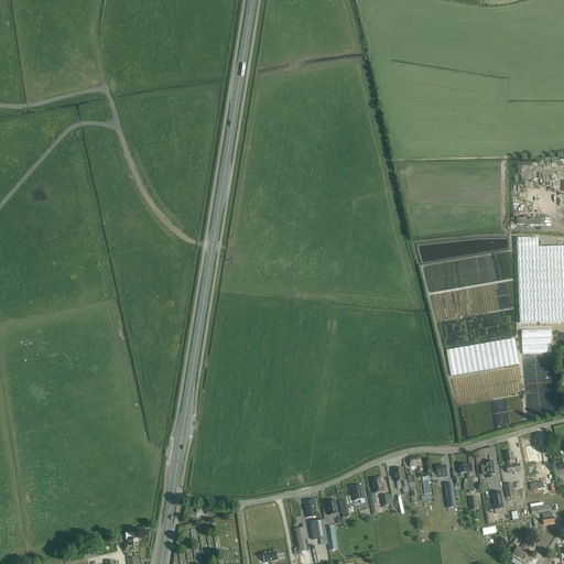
[(561,322),(563,321),(563,246),(539,248),(538,238),(517,238),(520,323),(550,322),(551,325),(561,325),(561,322)]
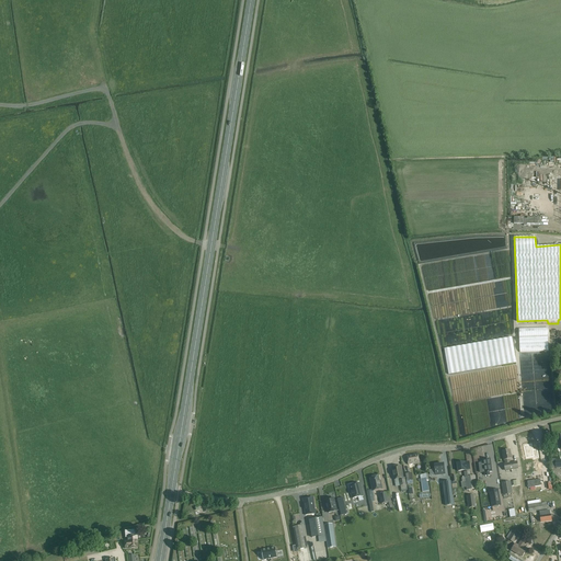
[(547,328),(518,329),(519,352),(548,351),(547,328)]
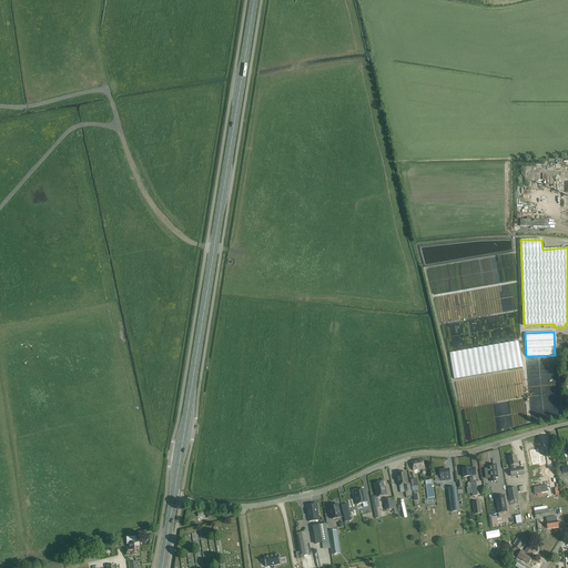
[(450,353),(455,379),(523,367),(518,342),(450,353)]
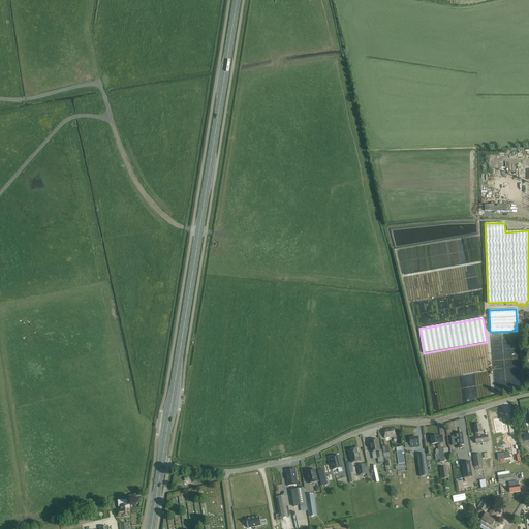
[(497,419),(494,421),(496,432),(502,431),(502,433),(507,432),(506,424),(502,425),(501,418),(500,419),(500,417),(496,418),(497,419)]
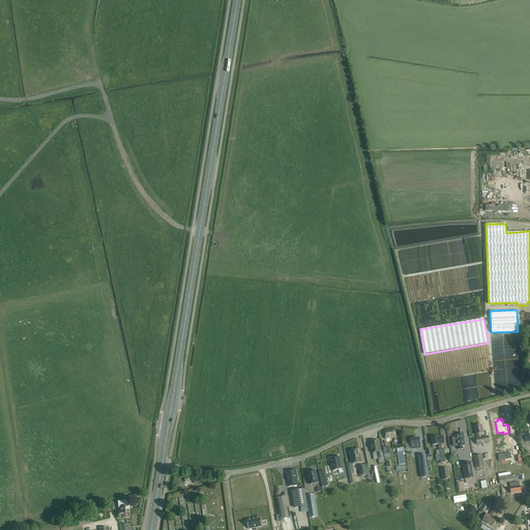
[(476,435),(477,438),(481,438),(480,434),(483,433),(481,425),(474,427),(476,435)]
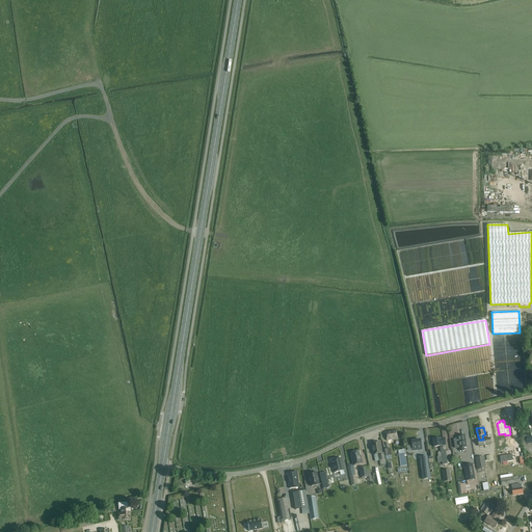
[(393,440),(398,439),(396,430),(386,432),(387,441),(393,440)]
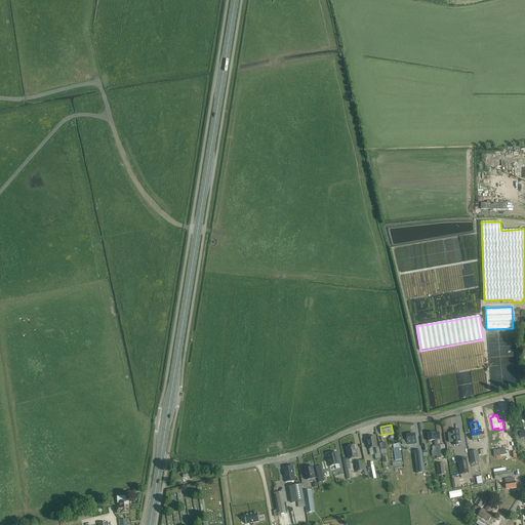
[(452,438),(448,438),(449,442),(453,442),(453,445),(457,445),(457,442),(460,442),(458,430),(451,431),(452,438)]
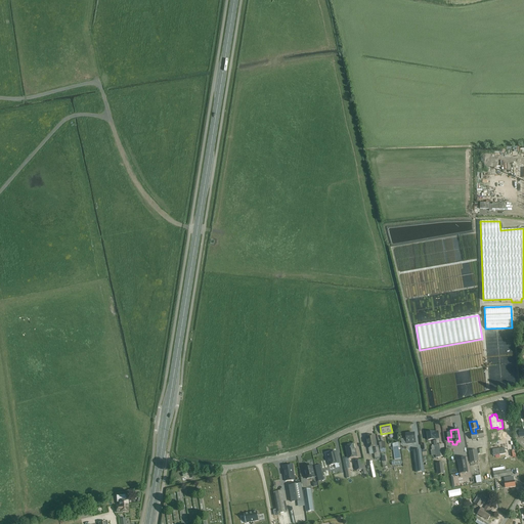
[(438,432),(434,432),(427,433),(428,440),(435,439),(435,441),(433,441),(434,446),(431,446),(432,450),(435,450),(436,459),(445,457),(444,444),(439,445),(438,439),(439,439),(438,432)]
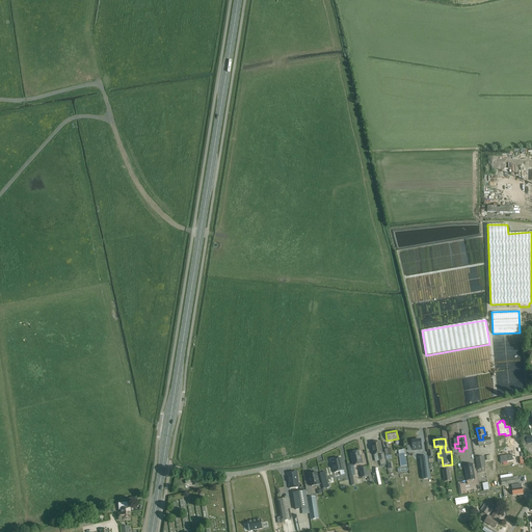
[(413,442),(413,447),(416,447),(417,450),(422,449),(422,446),(421,446),(421,441),(413,442)]
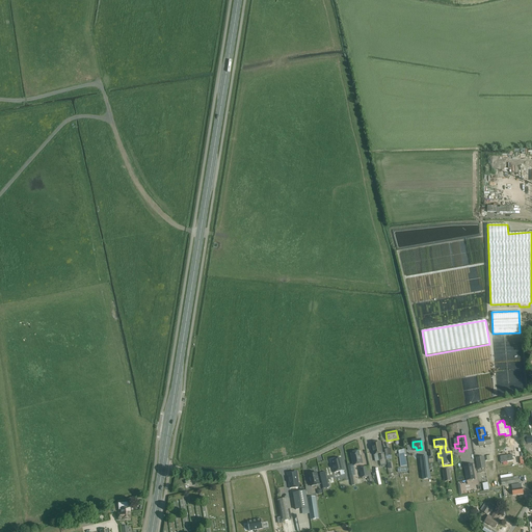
[(386,464),(383,453),(382,453),(380,443),(372,444),(374,455),(378,454),(379,461),(380,461),(380,466),(386,464)]
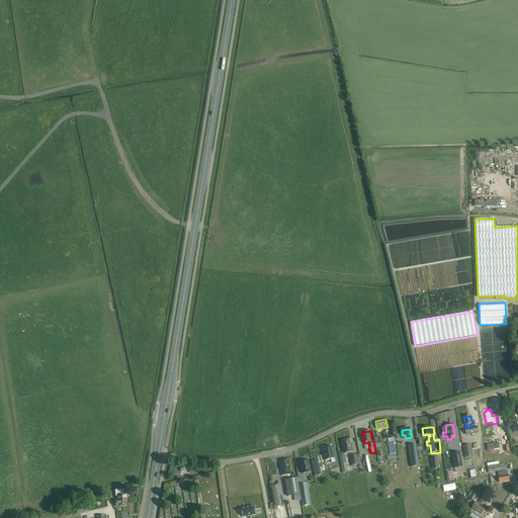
[(453,448),(462,448),(462,442),(461,442),(460,437),(452,437),(453,448)]
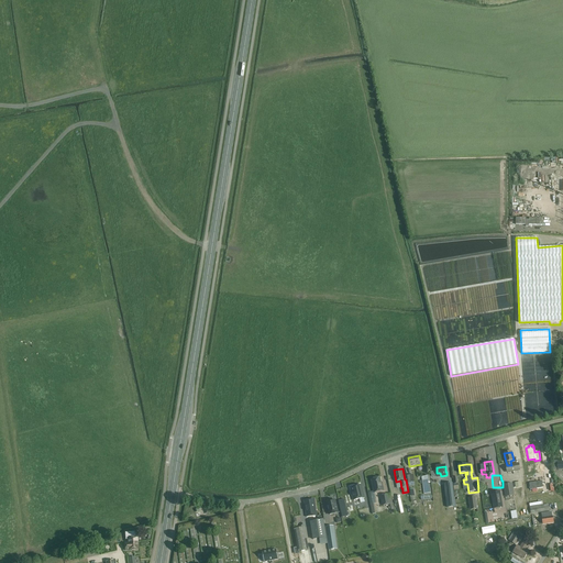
[(422,484),(423,494),(430,493),(430,483),(429,476),(422,476),(422,481),(420,481),(420,482),(420,483),(421,484),(422,484)]
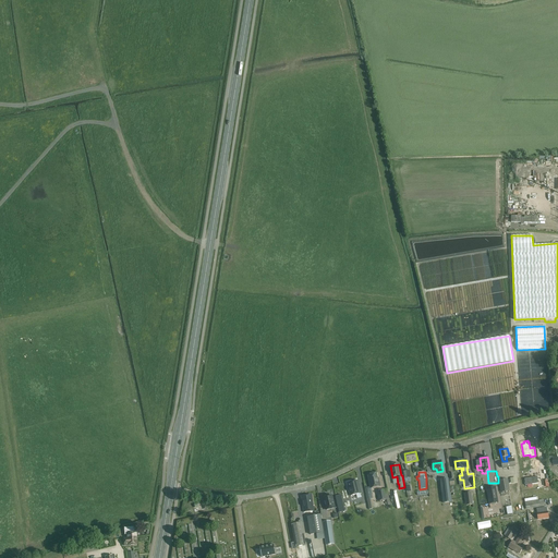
[(377,478),(376,474),(368,475),(371,488),(380,486),(378,478),(377,478)]
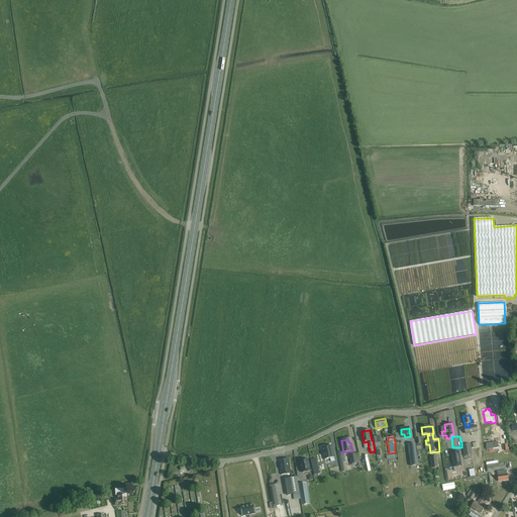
[(487,450),(499,448),(498,441),(486,443),(487,450)]
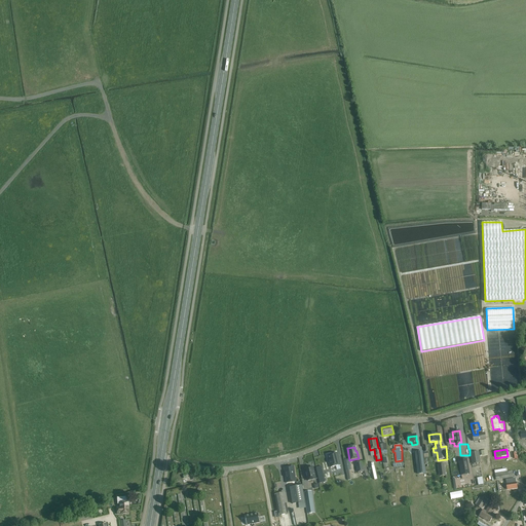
[(418,474),(425,473),(423,451),(416,452),(418,474)]
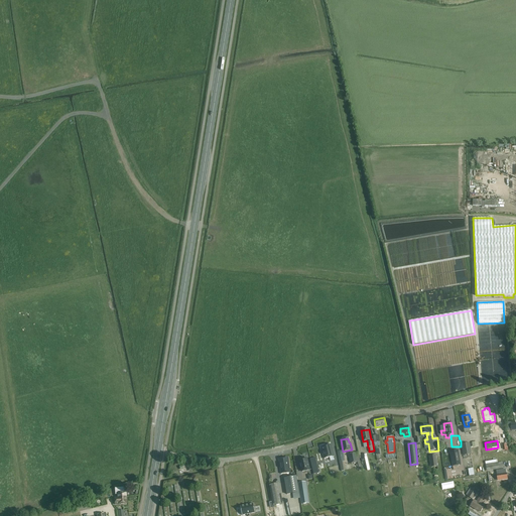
[(472,455),(470,443),(463,444),(465,456),(472,455)]
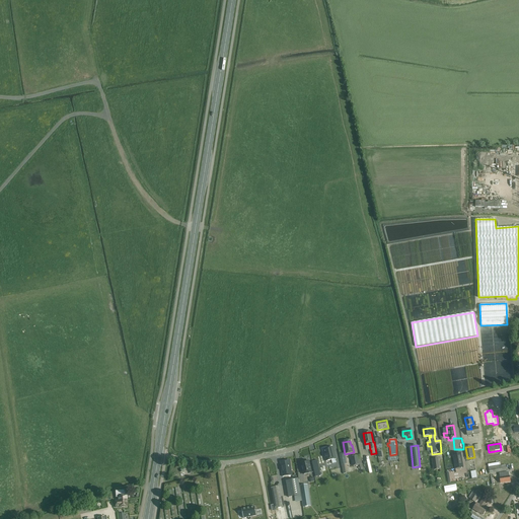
[(325,461),(331,460),(332,464),(337,463),(336,459),(335,454),(334,455),(334,453),(335,453),(332,447),(322,449),(324,455),(325,461)]
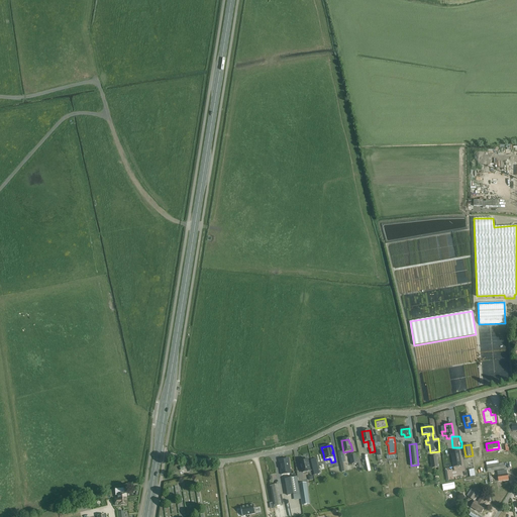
[(461,466),(458,450),(451,452),(453,468),(461,466)]
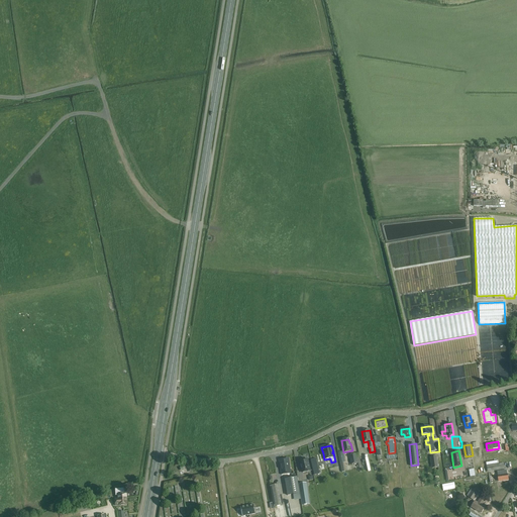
[(351,454),(349,455),(351,464),(352,464),(353,464),(356,463),(358,463),(356,453),(354,454),(351,454)]
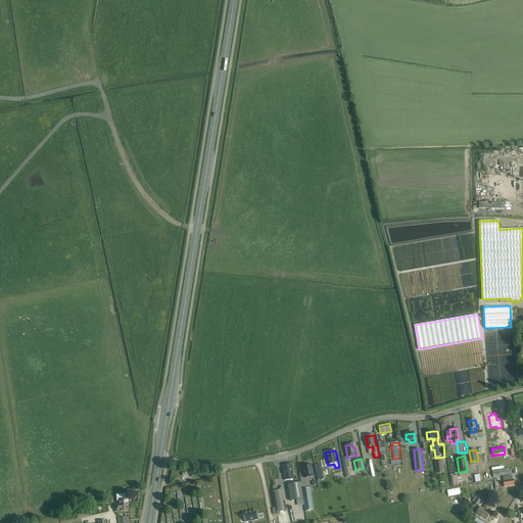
[(283,465),(284,480),(294,479),(293,464),(283,465)]
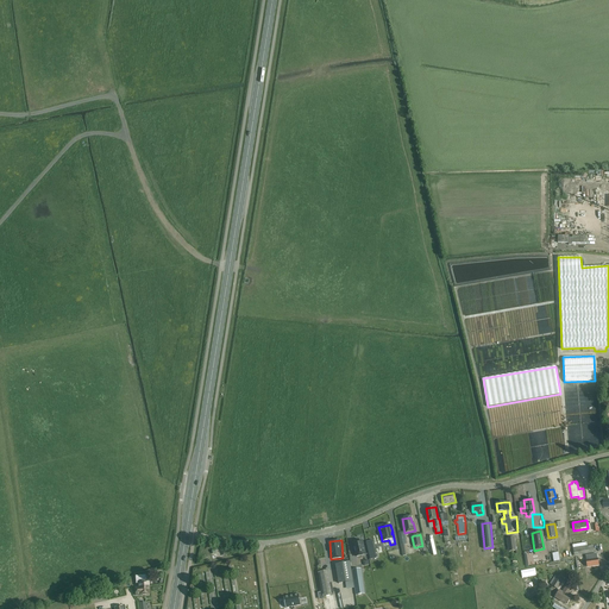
[(362,541),(353,544),(357,557),(365,556),(362,541)]
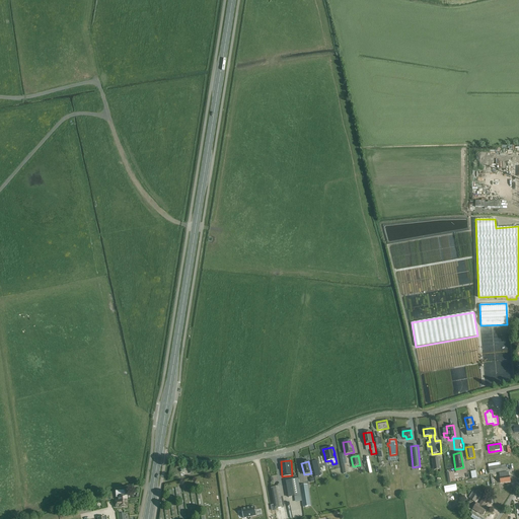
[(502,471),(501,464),(488,467),(489,473),(502,471)]
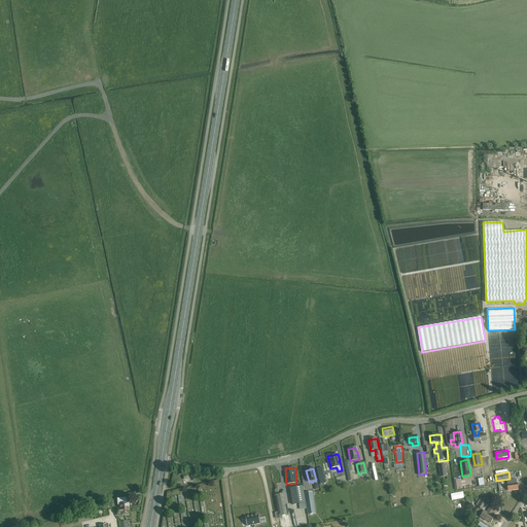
[(507,485),(507,491),(518,489),(517,484),(517,480),(506,481),(507,485)]
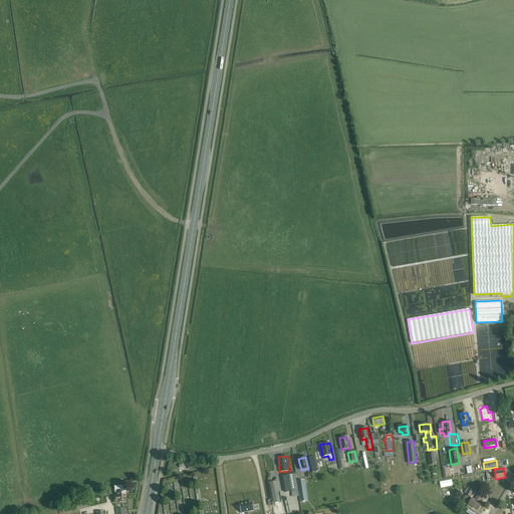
[(283,477),(286,493),(298,491),(295,475),(283,477)]
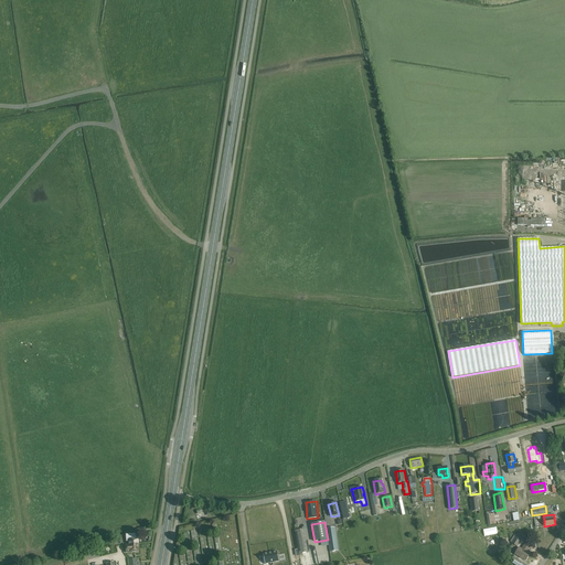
[(338,551),(337,537),(334,528),(327,530),(330,552),(338,551)]
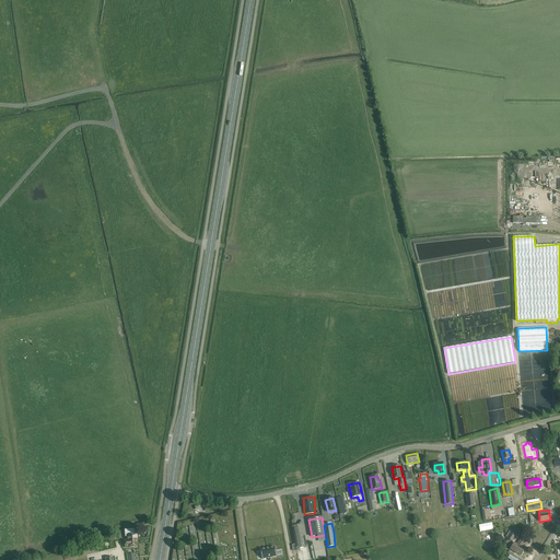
[(296,549),(307,547),(303,525),(292,526),(296,549)]
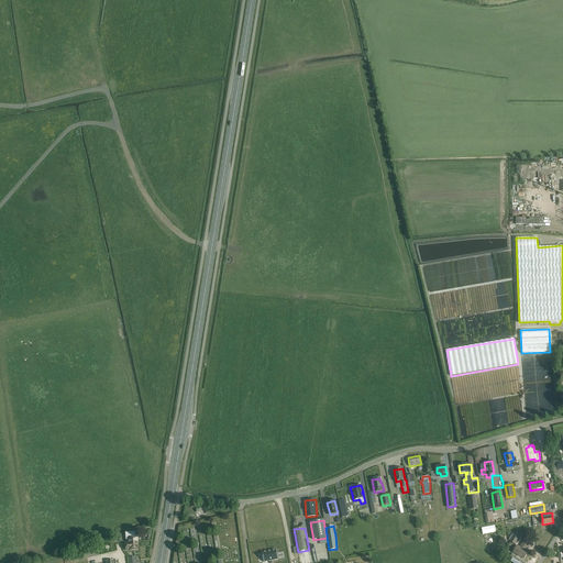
[(130,536),(130,531),(123,533),(123,540),(128,540),(128,543),(124,543),(125,551),(129,550),(129,551),(138,550),(138,538),(135,538),(135,536),(130,536)]
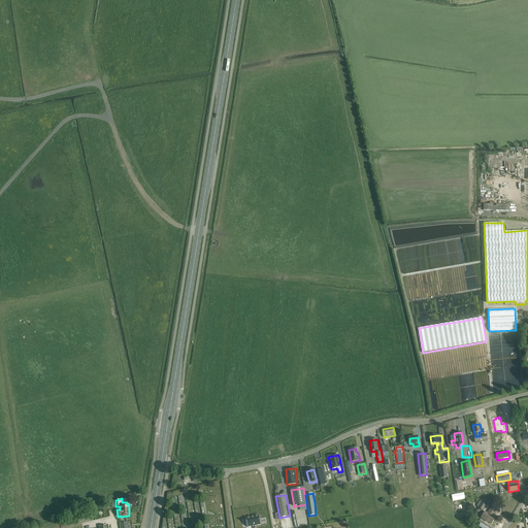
[(483,510),(488,503),(483,500),(479,507),(477,507),(483,510)]
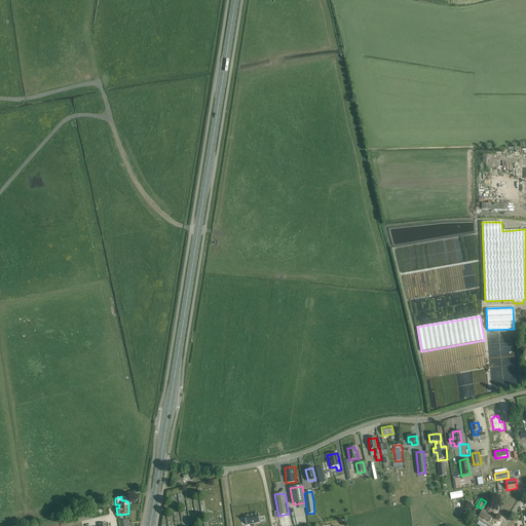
[(490,515),(493,510),(488,506),(485,512),(483,510),(479,516),(486,521),(486,520),(489,522),(493,517),(490,515)]
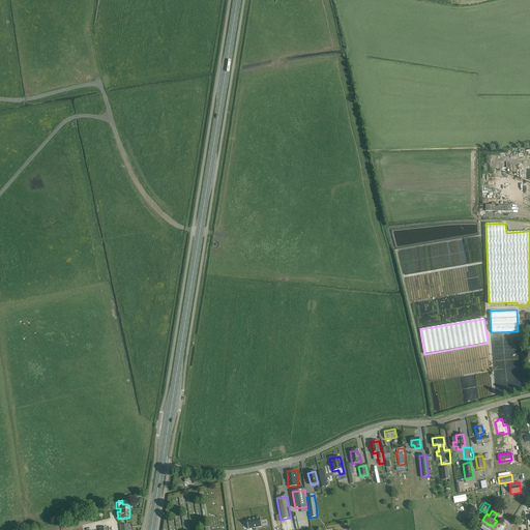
[(76,527),(91,523),(89,514),(74,519),(76,527)]
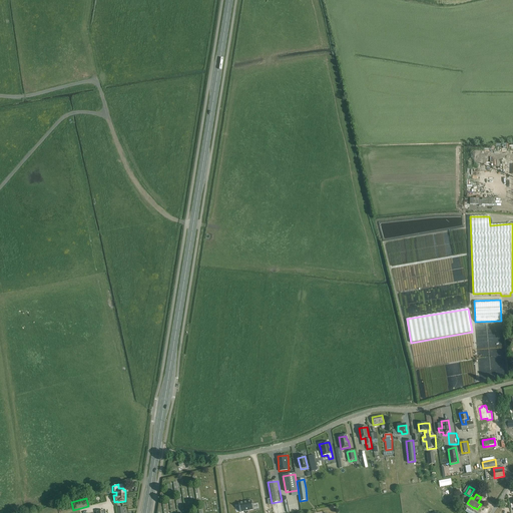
[(240,512),(253,510),(251,501),(238,503),(240,512)]
